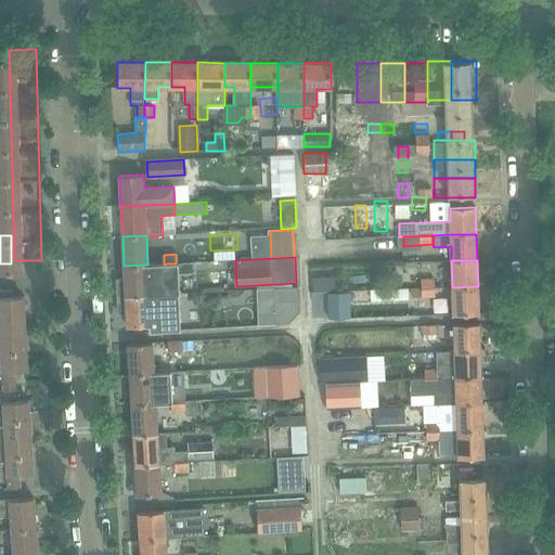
[(147,265),(124,266),(125,280),(116,280),(117,296),(176,294),(177,294),(176,263),(167,263),(164,265),(147,265)]
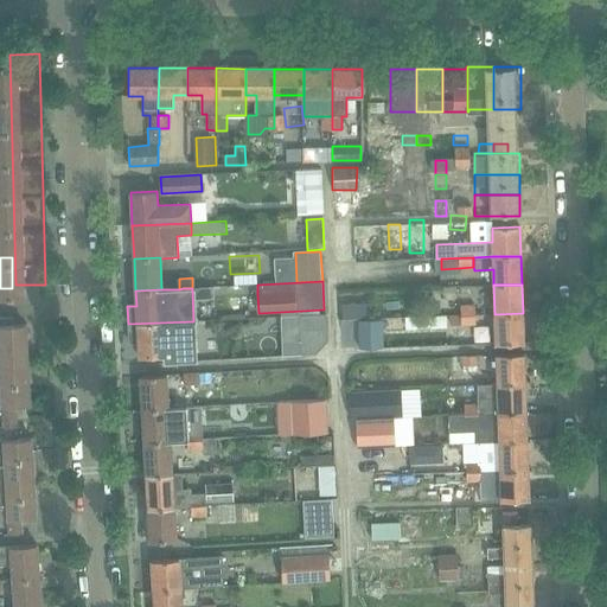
[(474,305),(461,305),(461,298),(439,298),(439,317),(461,315),(475,315),(474,305)]
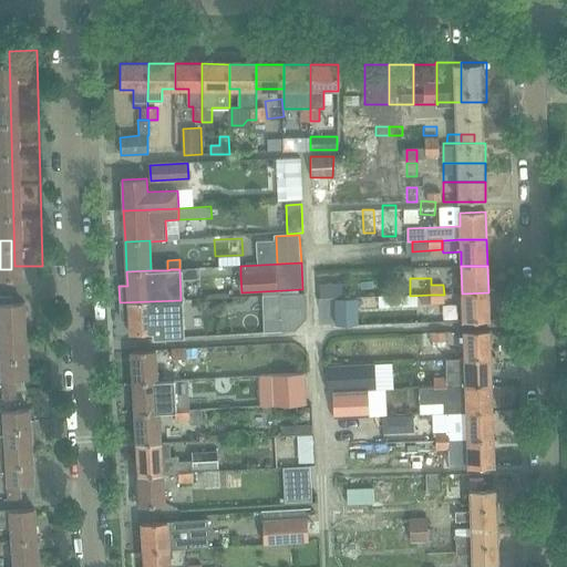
[(17,292),(18,368),(48,367),(47,291),(17,292)]
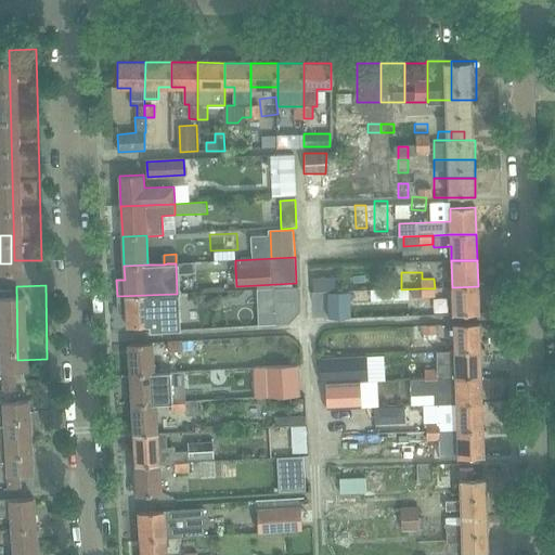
[(478,286),(452,287),(453,314),(479,313),(478,286)]
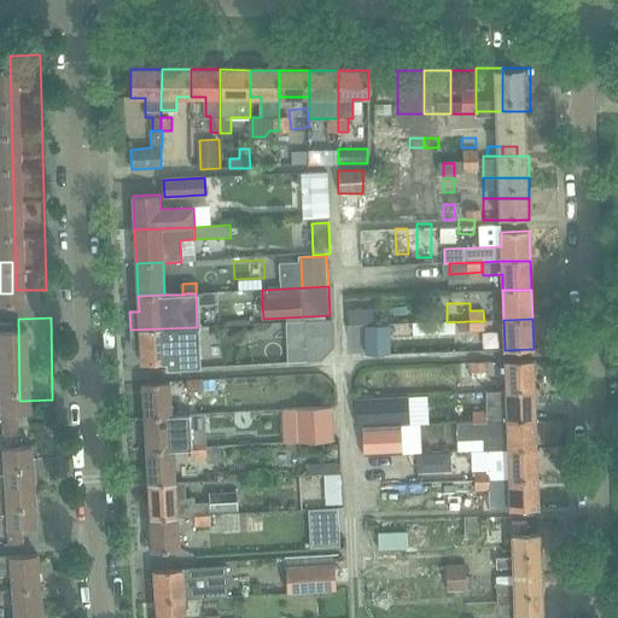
[(332,320),(305,321),(307,361),(321,361),(333,348),(332,320)]
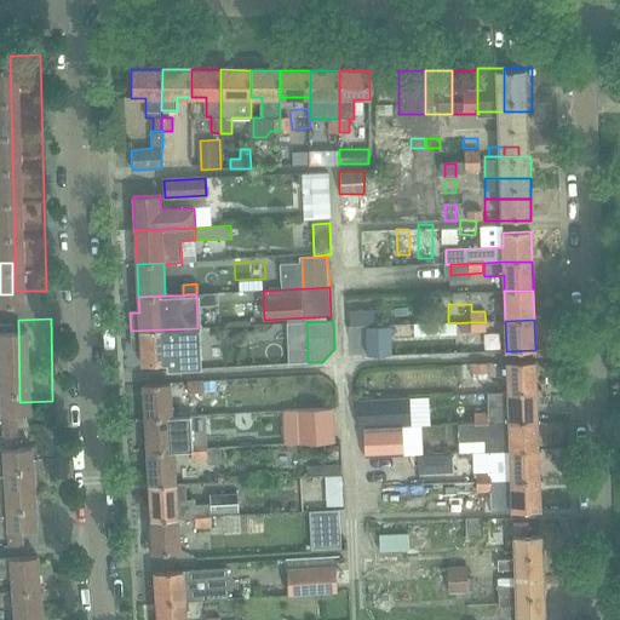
[(486,332),(486,322),(471,322),(472,333),(486,332)]
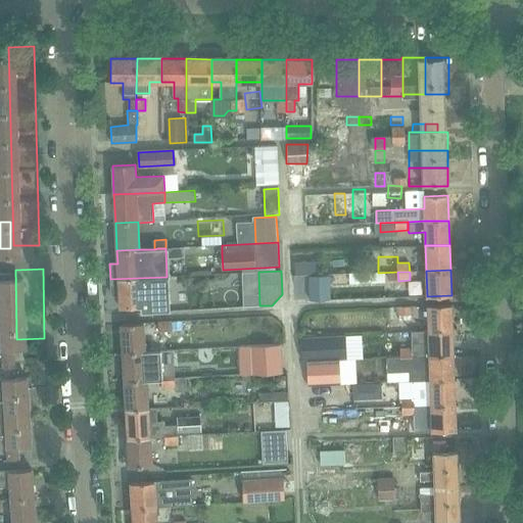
[(329,276),(310,277),(311,300),(329,300),(329,276)]
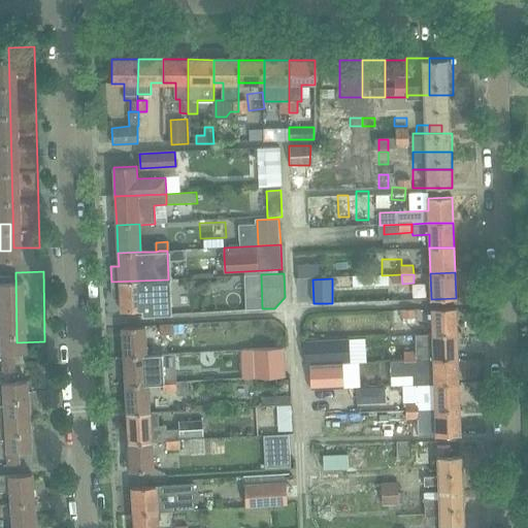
[(167,279),(111,282),(112,299),(120,298),(121,311),(142,310),(142,316),(169,314),(167,279)]
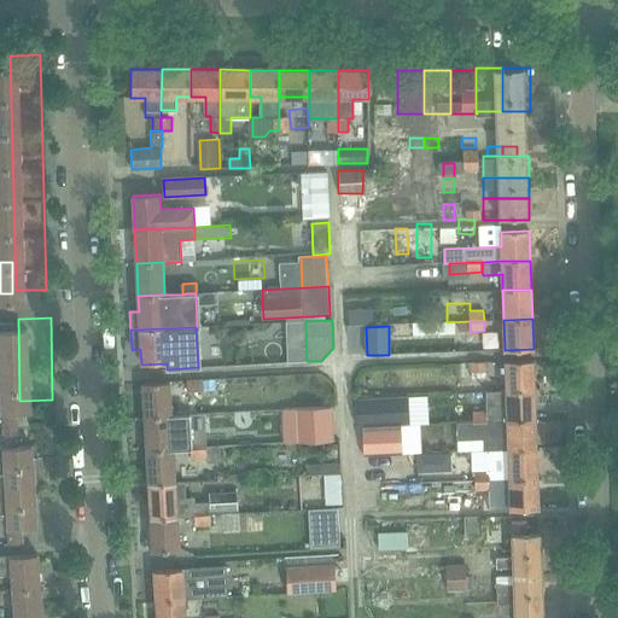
[(534,361),(509,361),(505,361),(506,391),(535,391),(534,361)]
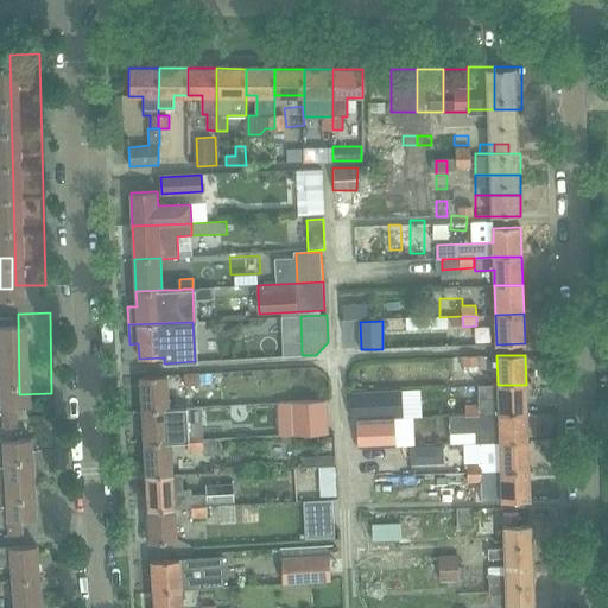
[(479,366),(479,356),(463,356),(463,367),(479,366)]
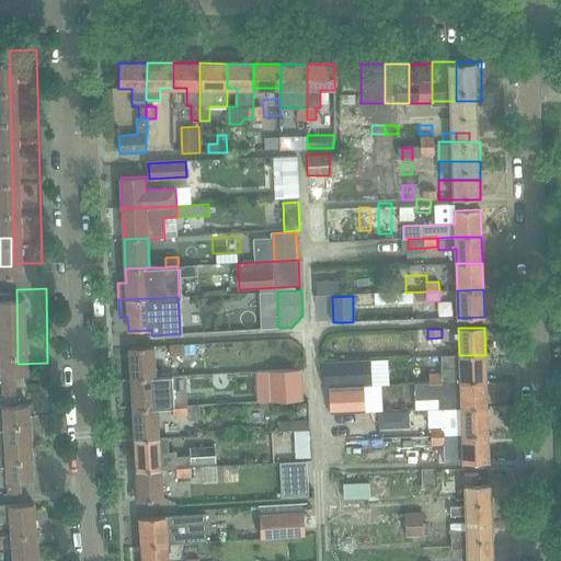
[(170,346),(170,355),(184,354),(184,345),(170,346)]
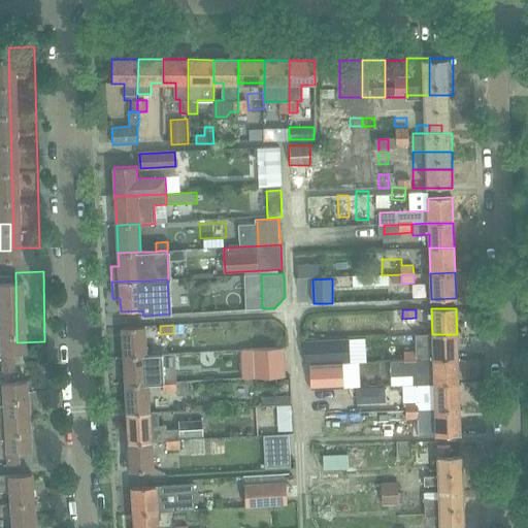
[(122,328),(124,357),(146,356),(144,326),(122,328)]
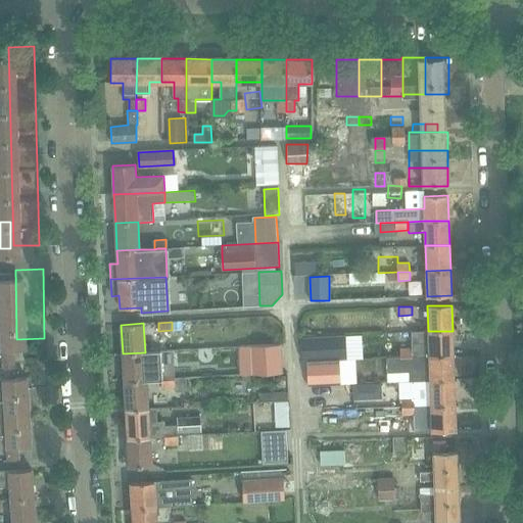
[(411,332),(412,344),(412,348),(399,349),(400,358),(454,355),(453,331),(428,331),(411,332)]
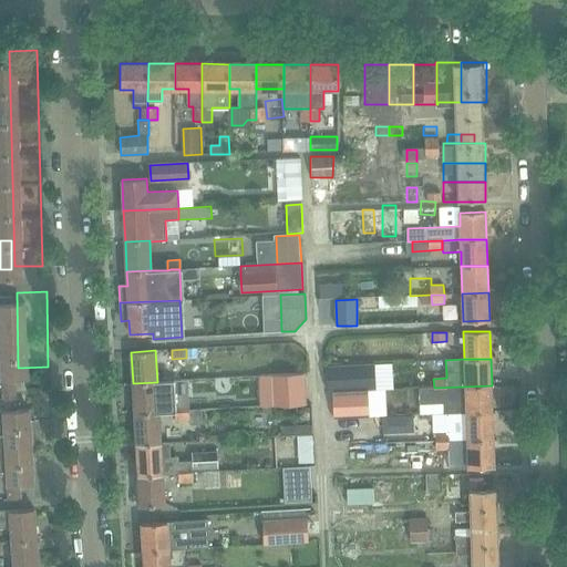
[(374,364),(326,367),(327,391),(375,388),(374,364)]
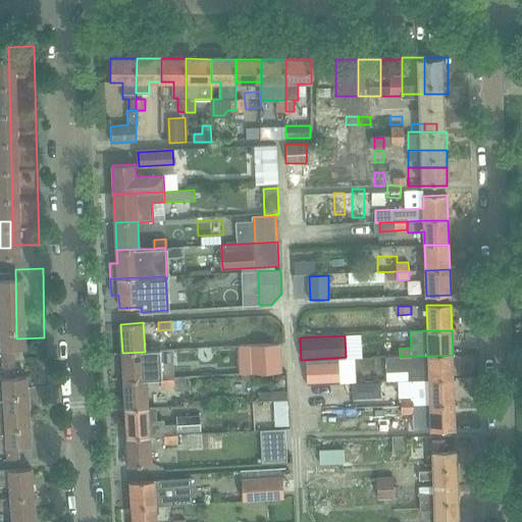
[(33,342),(14,346),(18,362),(37,358),(33,342)]
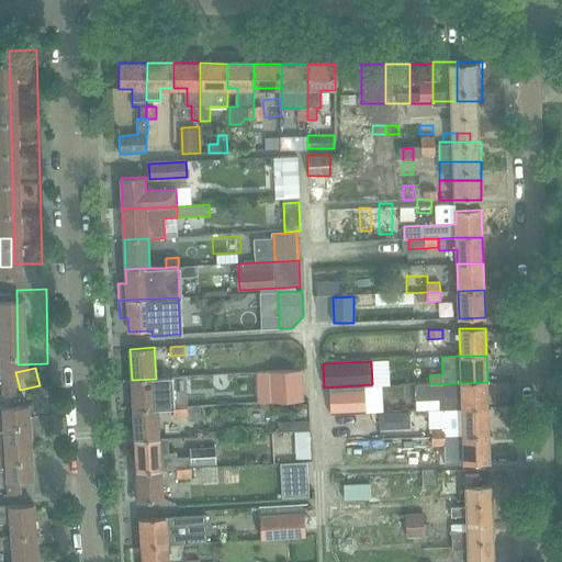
[(301,370),(270,372),(271,402),(303,400),(301,370)]
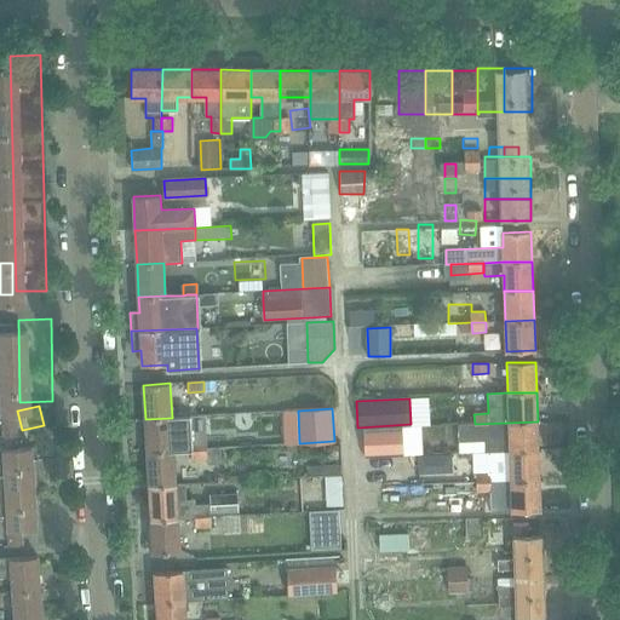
[(145,419),(147,452),(174,451),(191,449),(190,440),(189,417),(172,418),(145,419)]
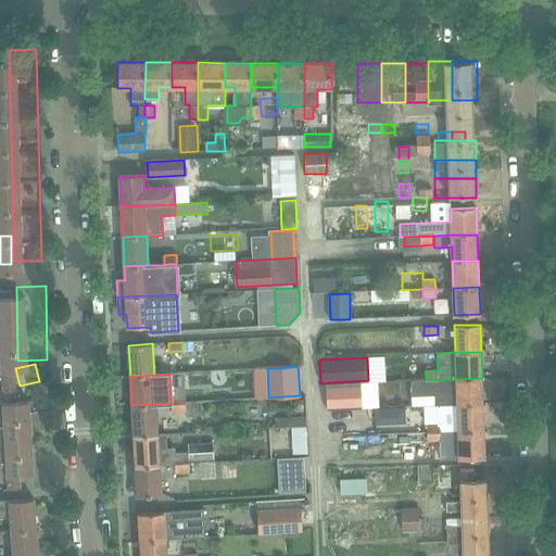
[(482,404),(482,378),(426,380),(426,389),(438,388),(439,393),(456,392),(457,405),(482,404)]
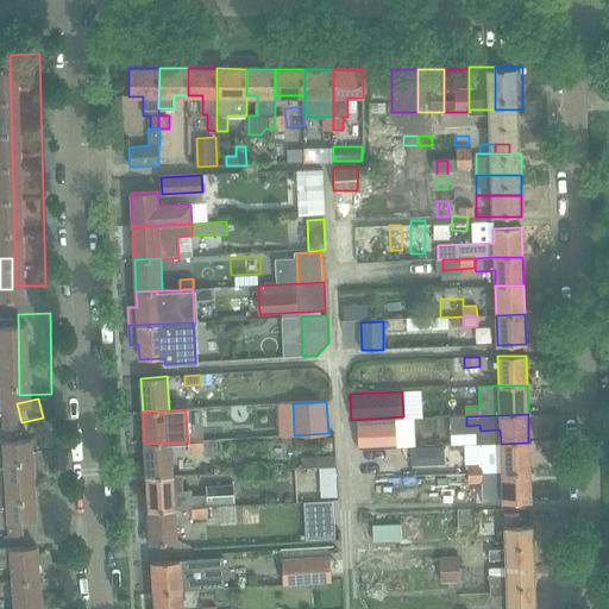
[(395,419),(357,421),(358,450),(396,447),(395,419)]
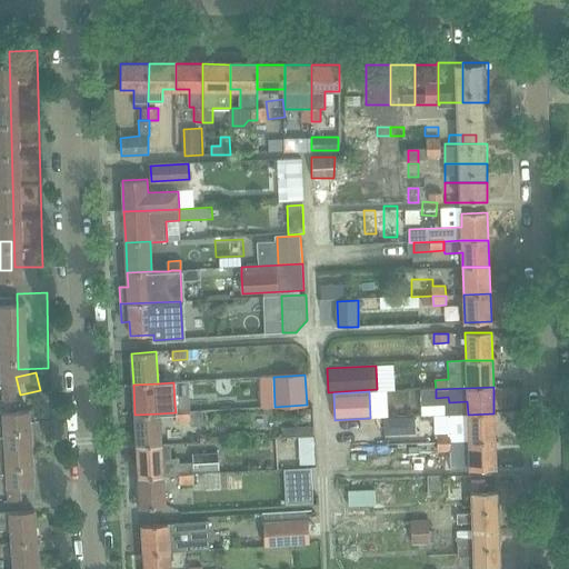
[(51,398),(21,400),(28,490),(58,488),(51,398)]
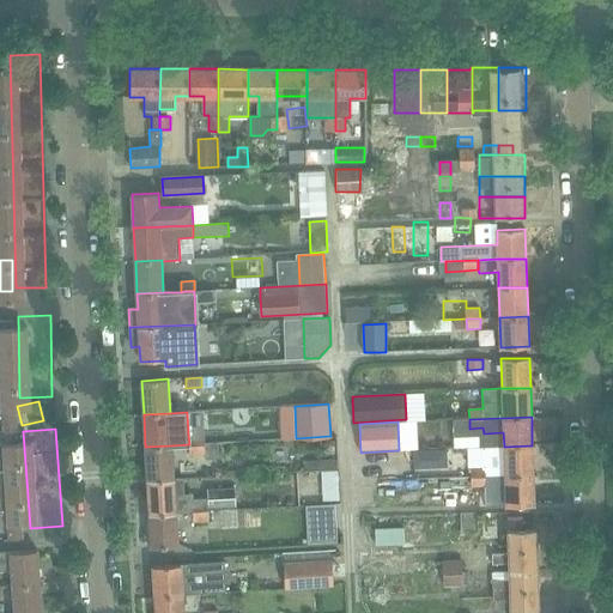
[(0,453),(20,454),(20,434),(0,432),(0,453)]
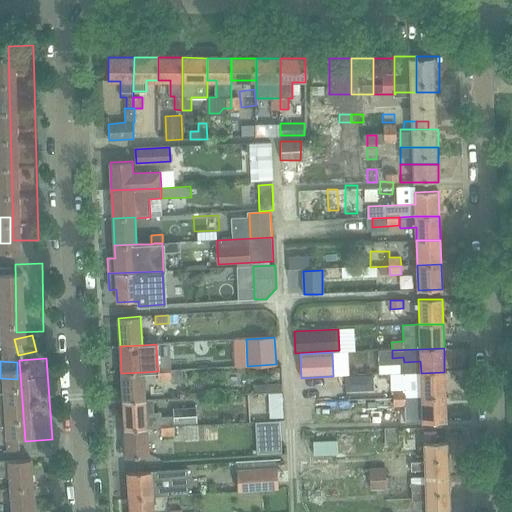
[(170,362),(157,363),(158,371),(171,370),(170,362)]
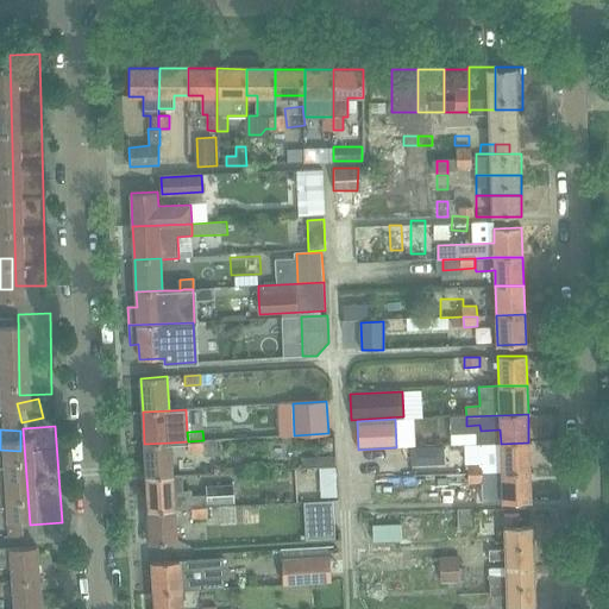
[(220,440),(219,440),(203,440),(188,441),(188,453),(203,452),(205,457),(221,456),(220,440)]
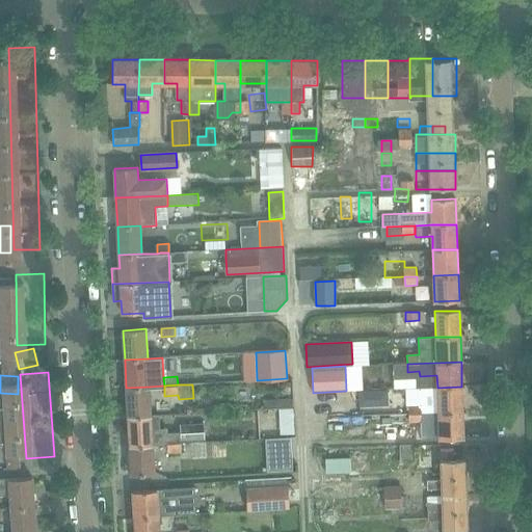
[(126,388),(128,417),(151,416),(150,387),(126,388)]
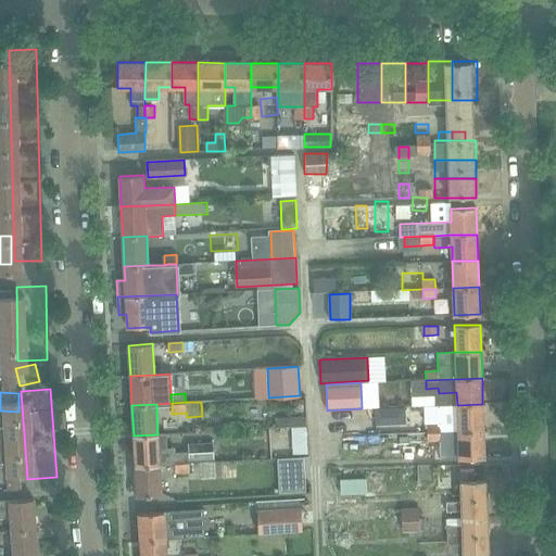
[(483,431),(482,404),(457,405),(457,431),(483,431)]
